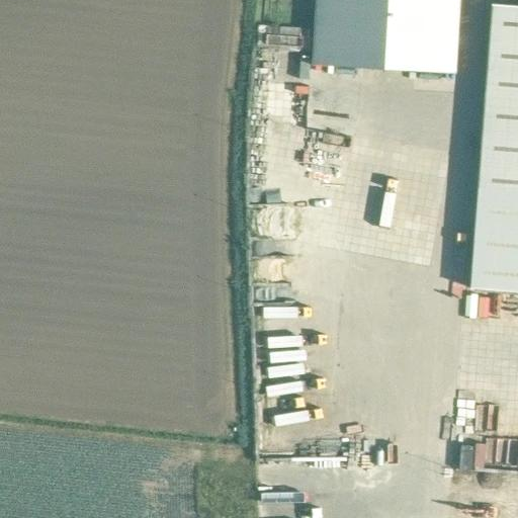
[(316,0),(313,66),(456,74),(459,0),(316,0)]
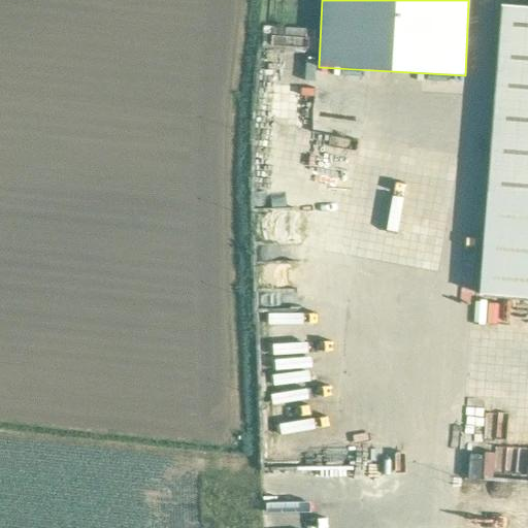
[(527,298),(527,6),(502,5),(480,295),(527,298)]
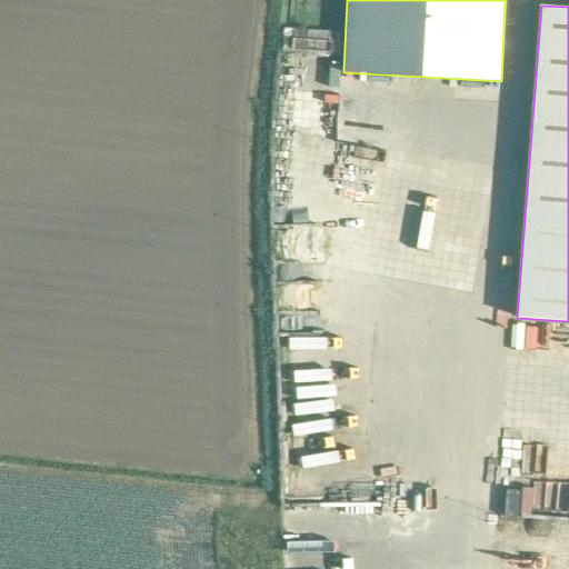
[(357,115),(355,126),(390,132),(392,121),(357,115)]
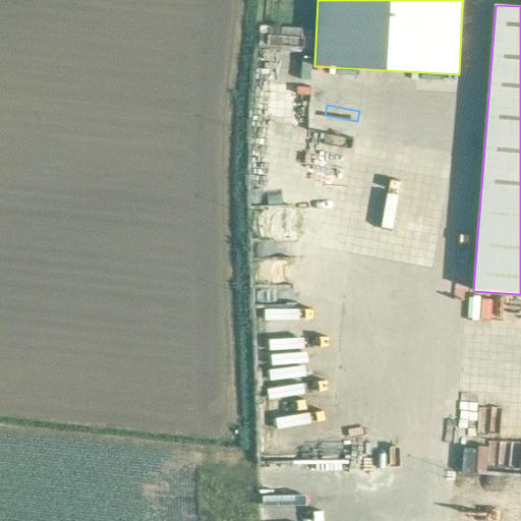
[(278,131),(277,145),(291,146),(292,132),(278,131)]
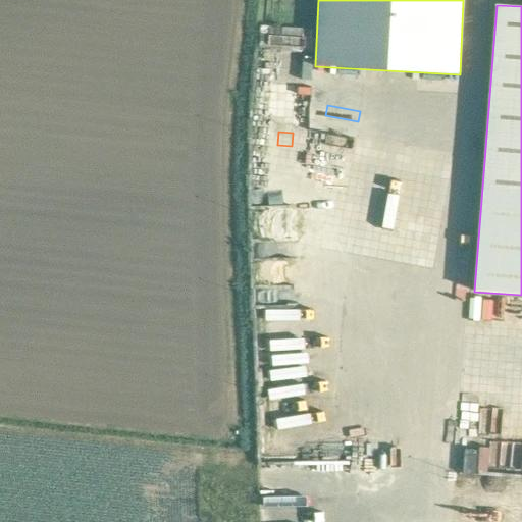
[(328,281),(327,300),(337,300),(338,281),(328,281)]
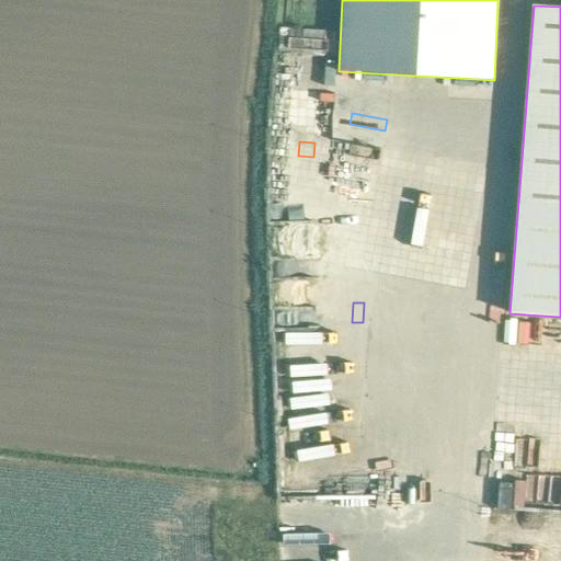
[(541,500),(542,490),(517,488),(516,497),(541,500)]
